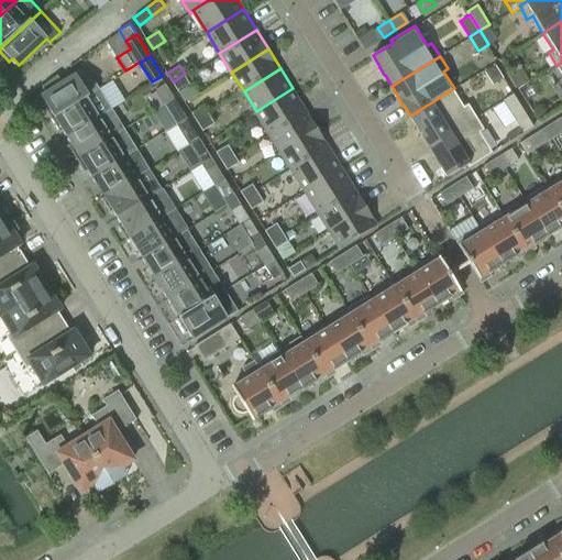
[(55,116),(100,88),(96,81),(90,79),(84,69),(63,81),(58,74),(42,86),(46,92),(42,95),(46,101),(45,103),(43,105),(51,118),(55,116)]
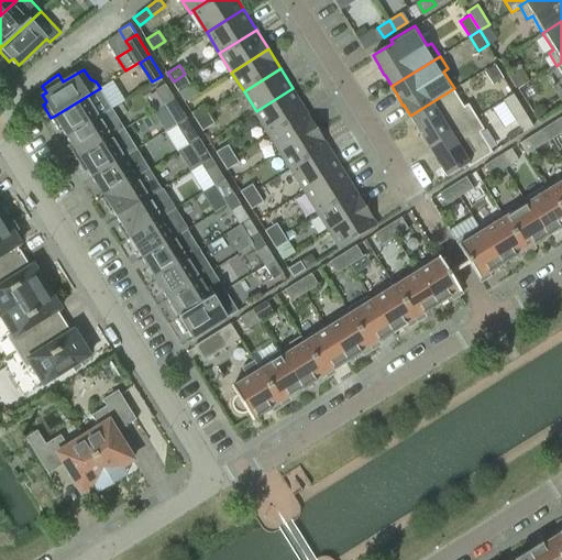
[(185,74),(174,81),(179,90),(190,83),(185,74)]
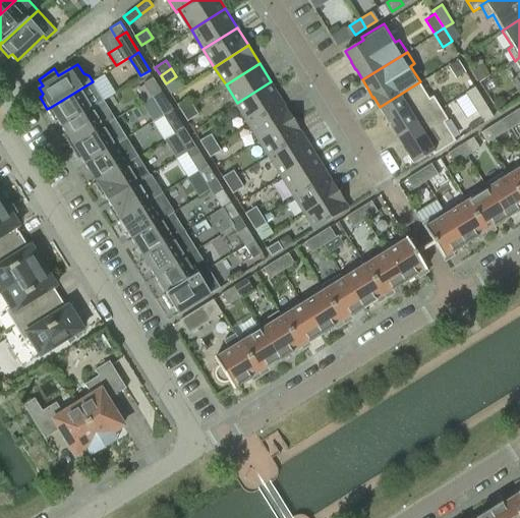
[(153,96),(162,90),(155,78),(146,84),(153,96)]
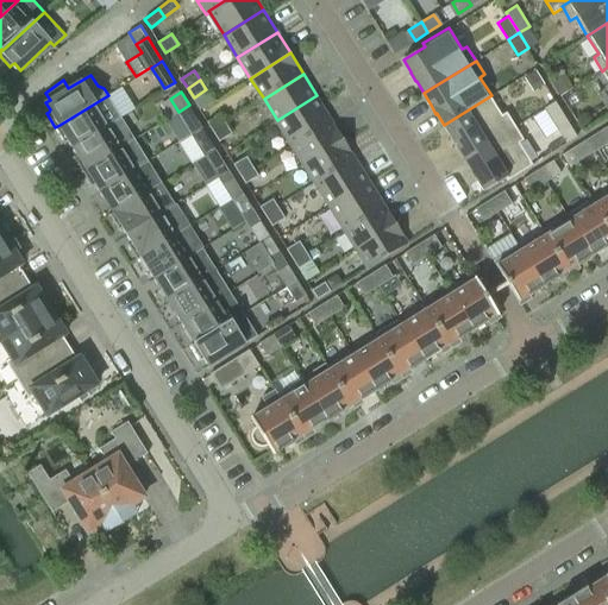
[(121,117),(108,95),(60,125),(55,127),(64,143),(66,142),(69,140),(74,146),(121,117)]
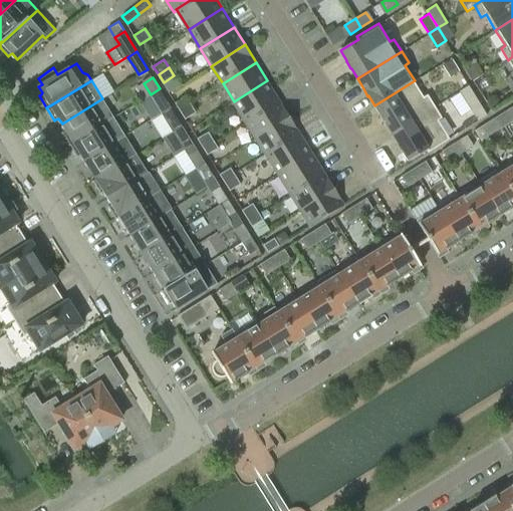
[(279,98),(267,80),(234,101),(245,119),(279,98)]
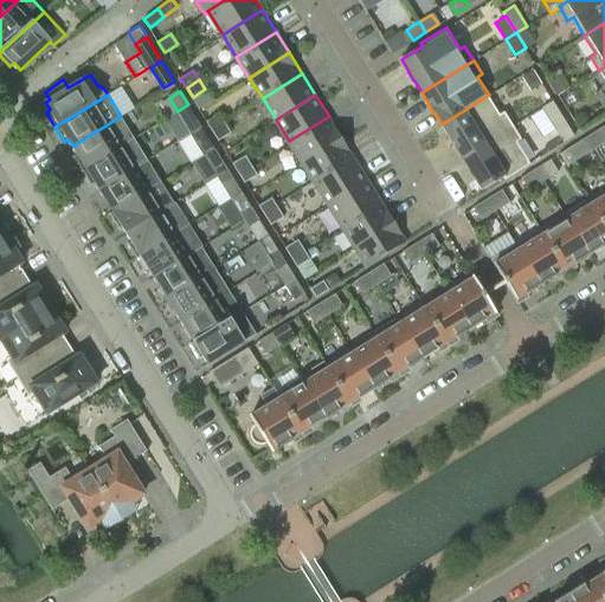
[(455,144),(462,156),(514,124),(504,110),(500,114),(489,95),(442,124),(449,136),(448,136),(454,146),(455,144)]
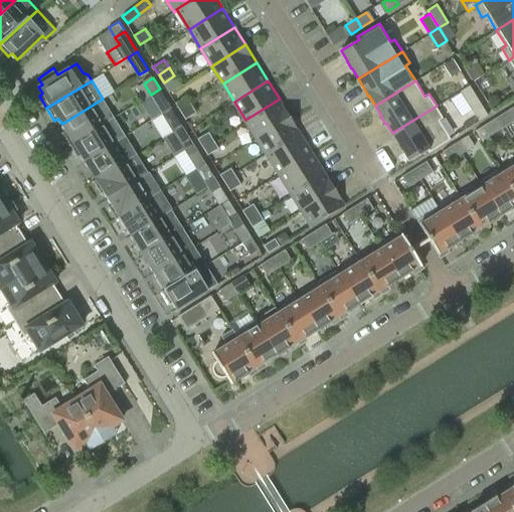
[(461,91),(480,121),(489,115),(470,84),(461,91)]
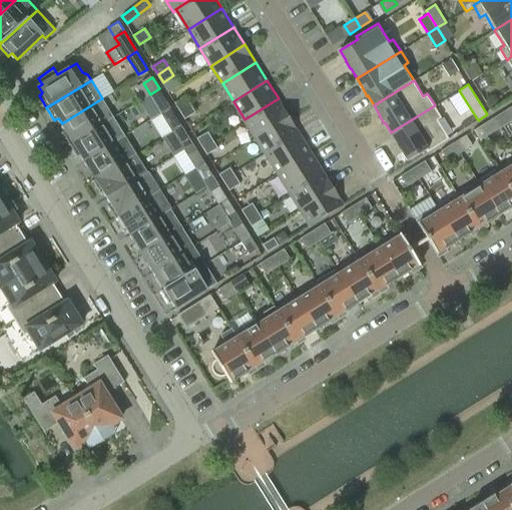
[(159,88),(150,94),(156,104),(165,99),(159,88)]
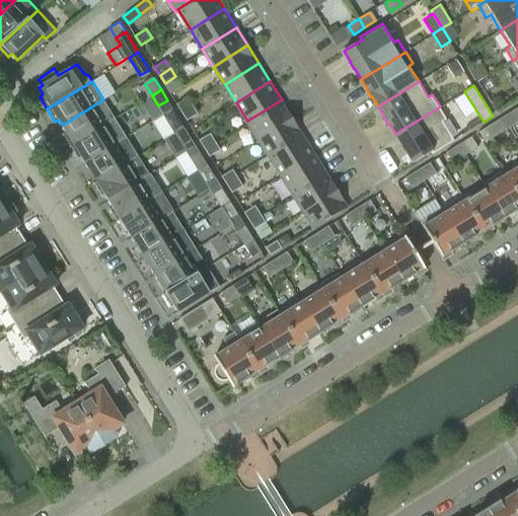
[(182,111),(194,104),(189,96),(177,102),(182,111)]
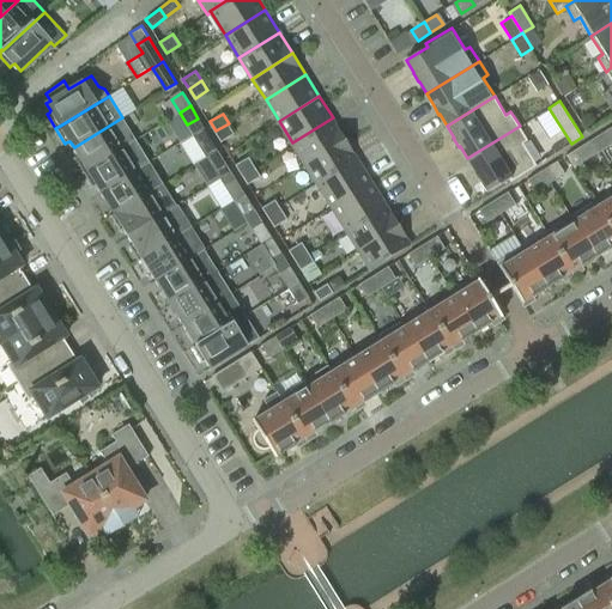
[(137,139),(122,117),(74,147),(78,154),(76,156),(73,157),(83,172),(88,169),(137,139)]
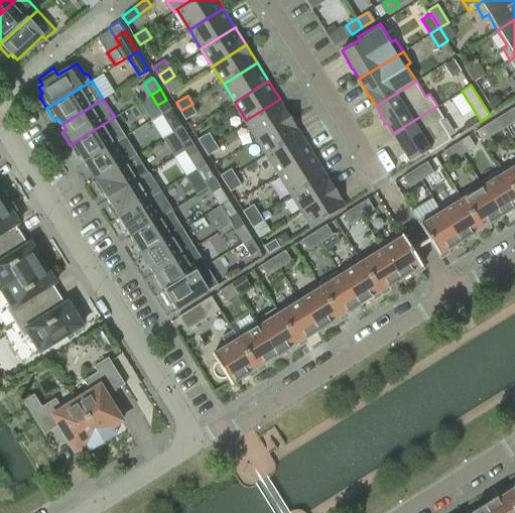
[(246,120),(257,138),(291,117),(280,99),(246,120)]
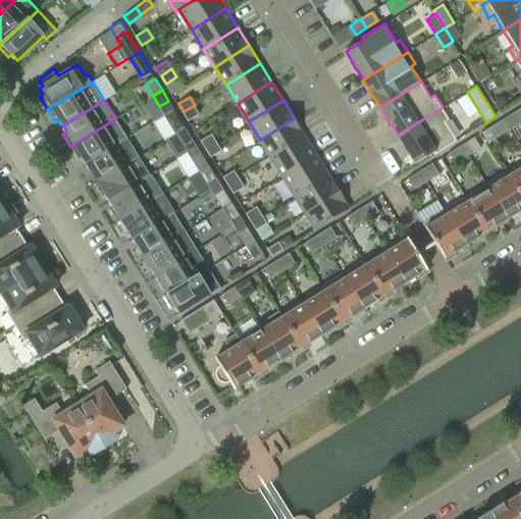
[(195,105),(184,111),(189,120),(200,113),(195,105)]
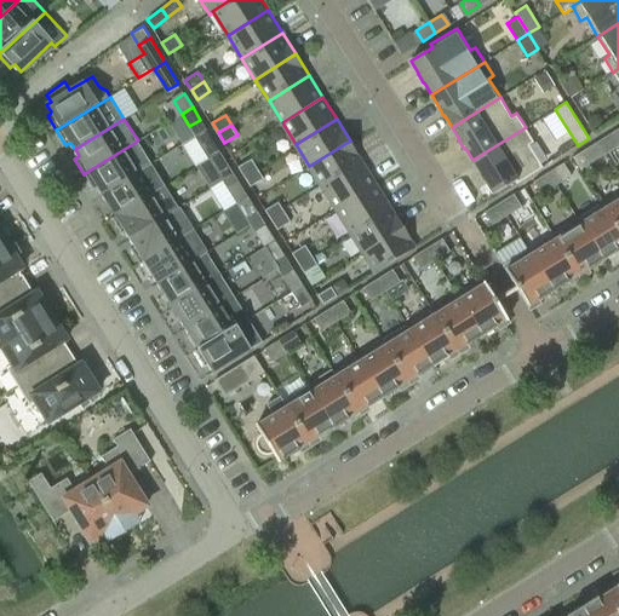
[(534,142),(526,127),(473,160),(480,172),(479,172),(485,182),(486,180),(493,194),(515,180),(517,183),(543,166),(529,144),(534,142)]
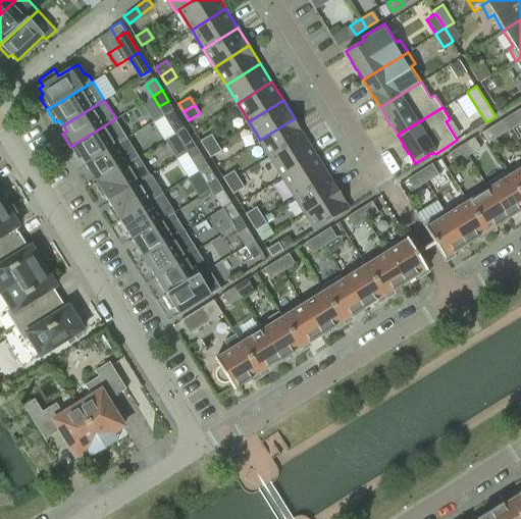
[(504,118),(510,128),(520,121),(520,118),(516,110),(504,118)]
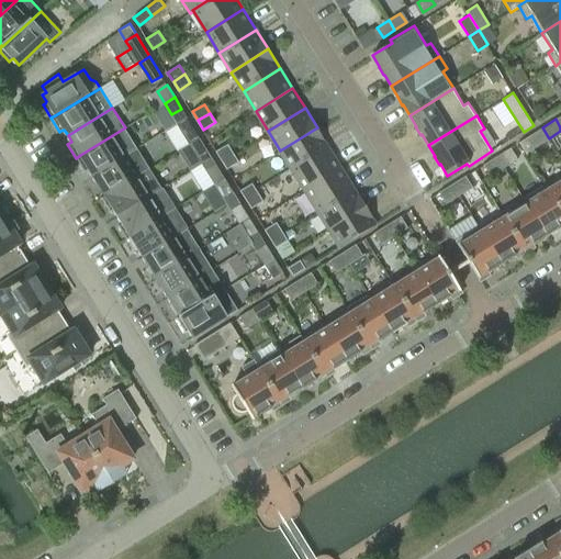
[(190,143),(199,137),(192,125),(182,132),(190,143)]
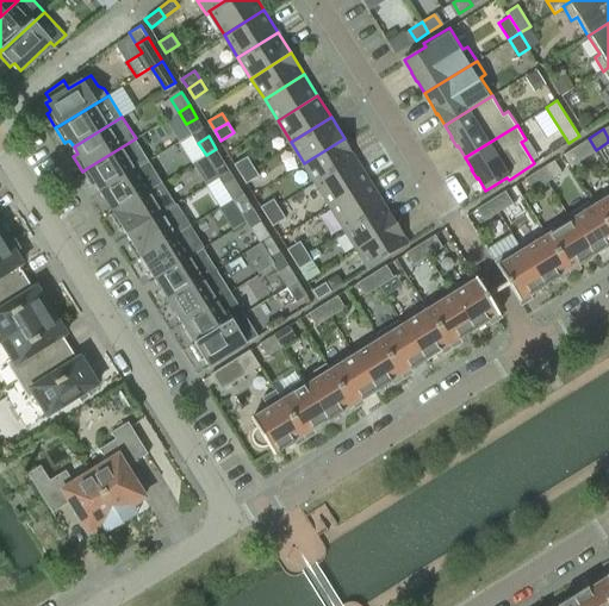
[(148,161),(136,138),(87,168),(82,172),(92,186),(94,185),(97,183),(100,191),(137,168),(148,161)]
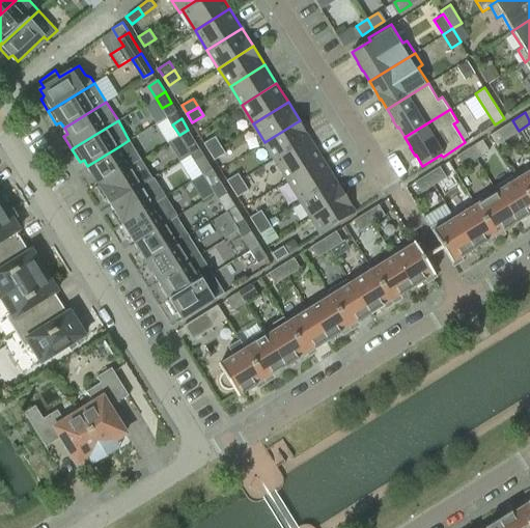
[(311,139),(300,120),(265,142),(276,161),(311,139)]
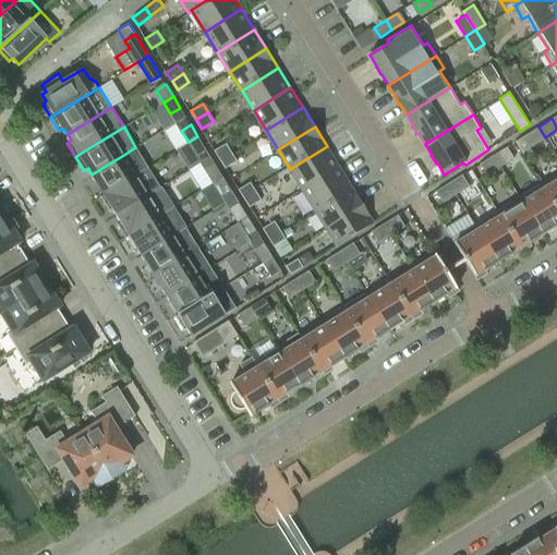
[(545,137),(539,127),(525,134),(532,145),(545,137)]
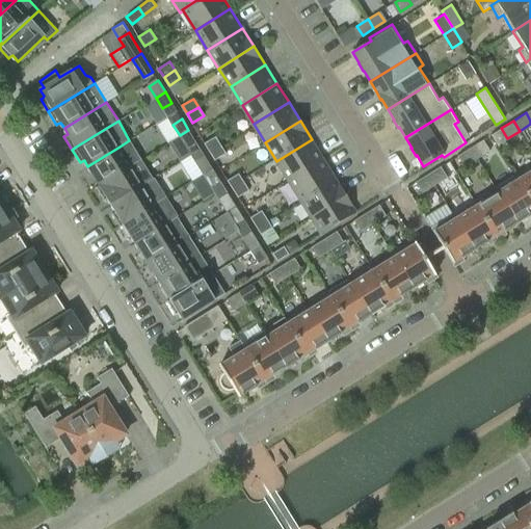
[(188,130),(180,135),(186,147),(195,140),(188,130)]
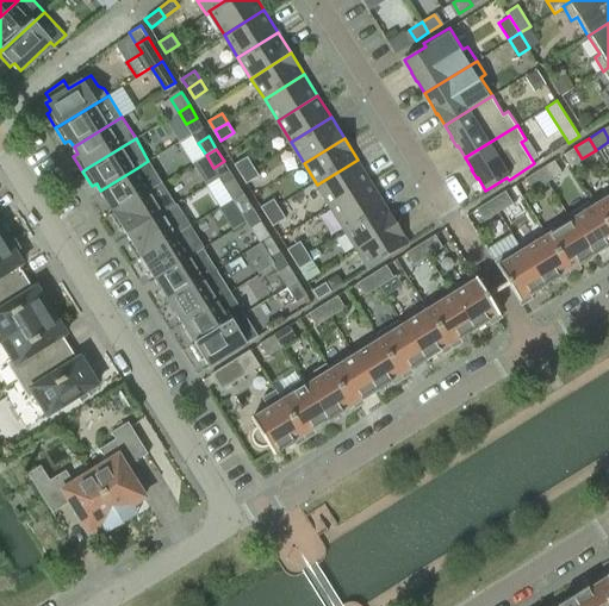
[(565,154),(540,168),(547,181),(572,164),(565,154)]
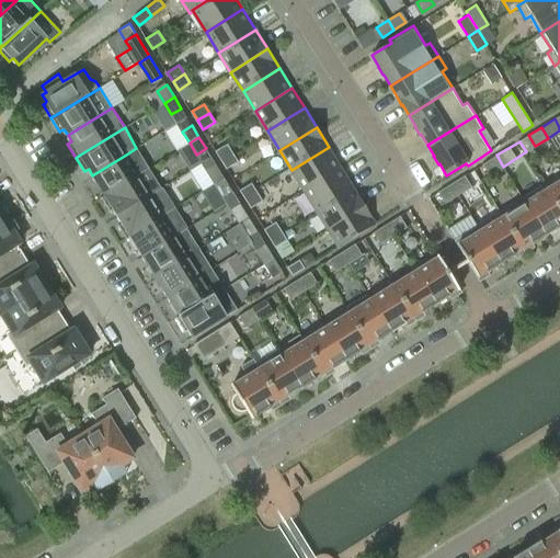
[(221,159),(233,151),(228,143),(216,150),(221,159)]
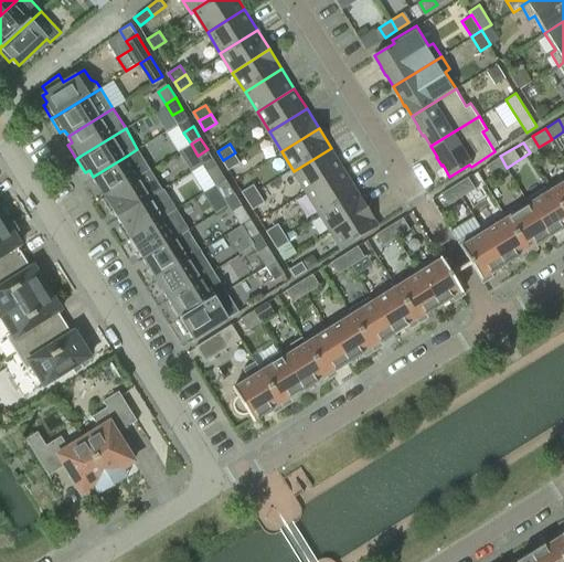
[(294,171),(306,191),(343,167),(331,148),(294,171)]
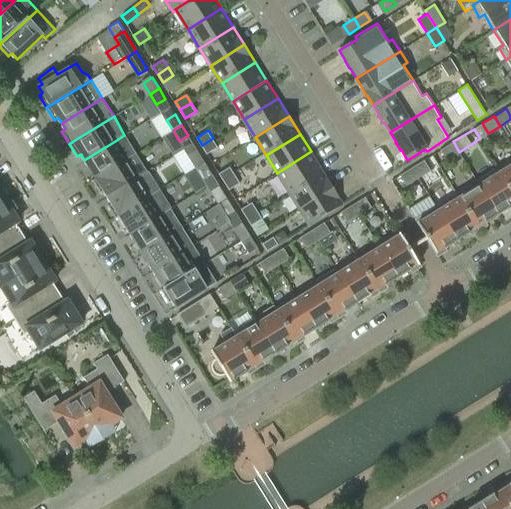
[(213,138),(202,145),(207,153),(218,146),(213,138)]
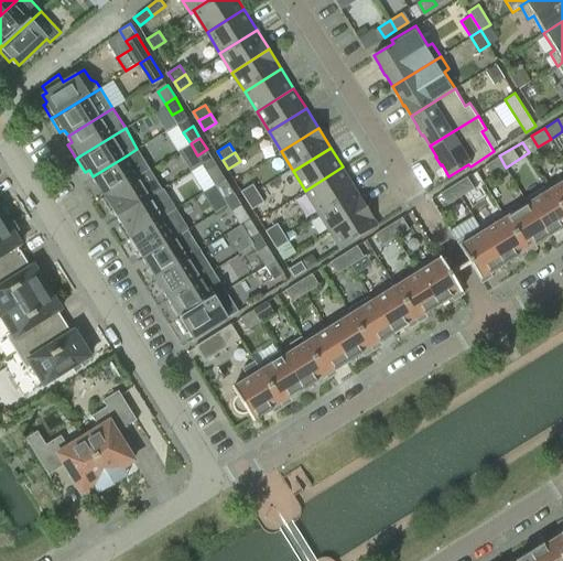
[(93,176),(105,195),(106,196),(139,175),(127,155),(93,176)]
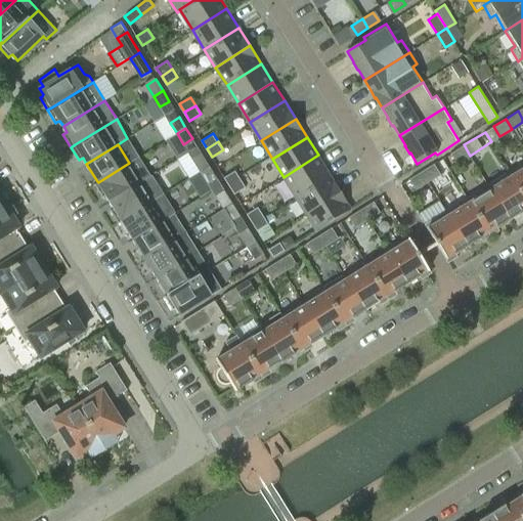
[(470,156),(464,144),(451,153),(459,163),(470,156)]
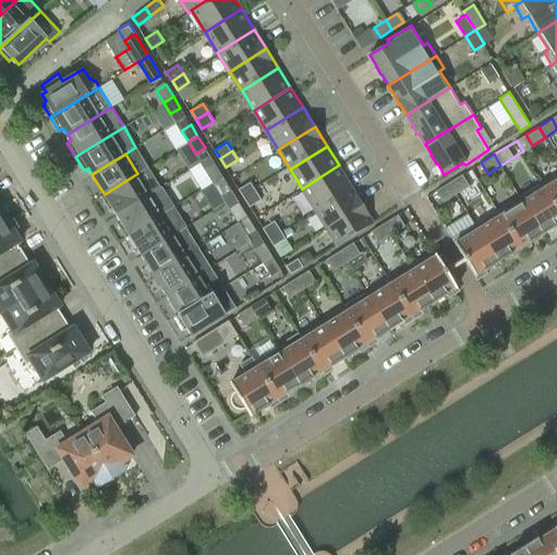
[(213,182),(222,176),(216,165),(206,170),(213,182)]
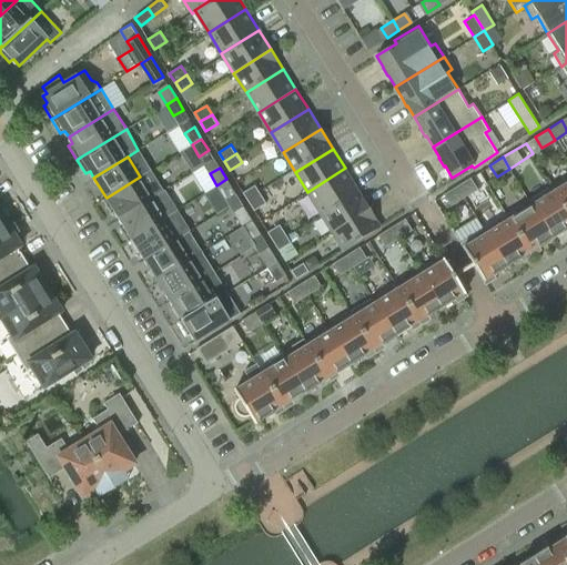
[(357,188),(345,168),(307,192),(320,211),(357,188)]
